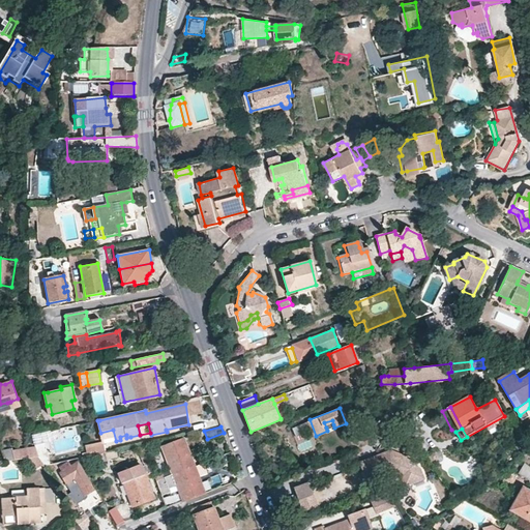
[(113,430),(100,433),(102,442),(104,443),(116,441),(113,430)]
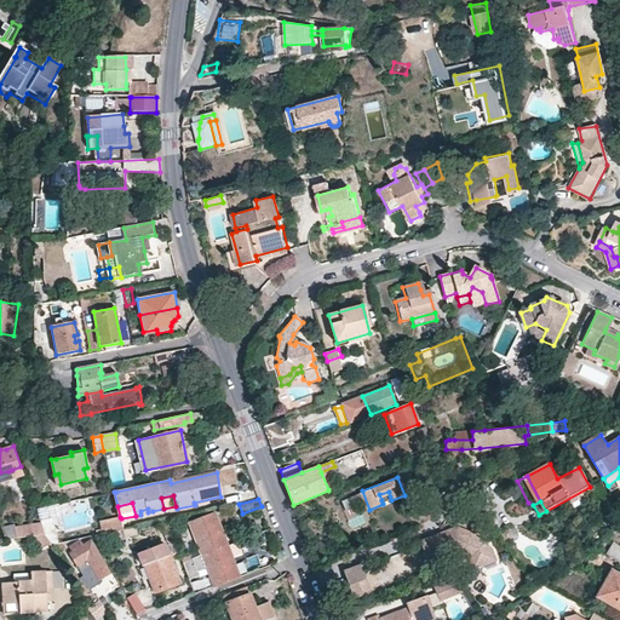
[(214,514),(194,521),(201,540),(196,541),(201,555),(227,545),(214,514)]
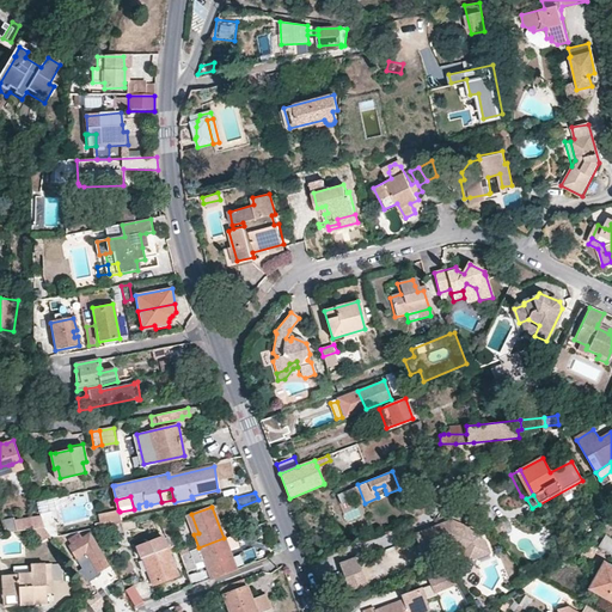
[(120,512),(118,510),(98,515),(101,527),(114,524),(122,522),(120,512)]
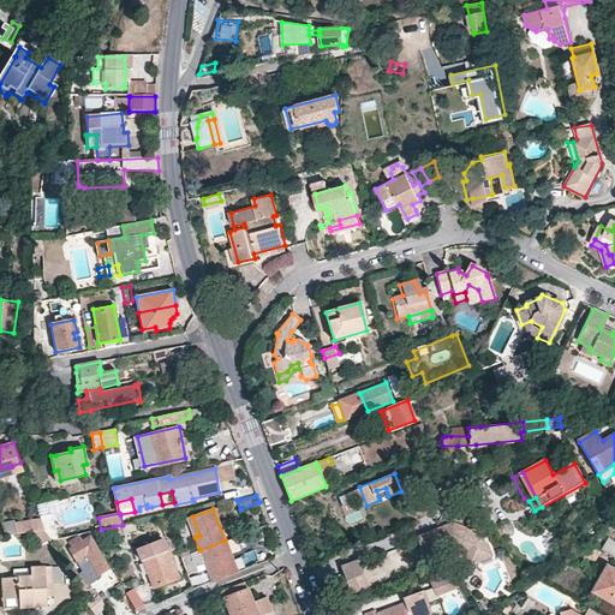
[(192,517),(187,519),(195,537),(199,536),(192,517)]
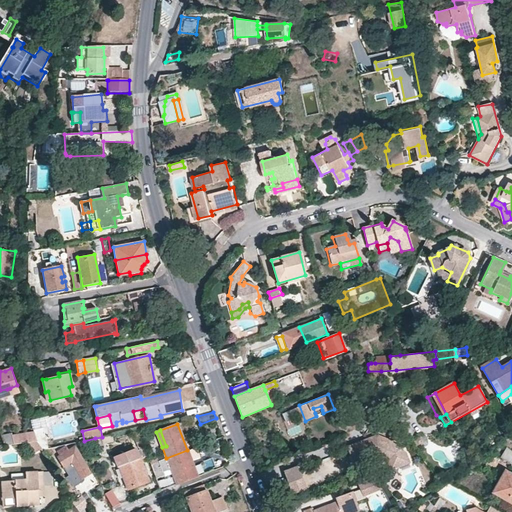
[(11,435),(13,445),(33,442),(37,442),(34,432),(11,435)]
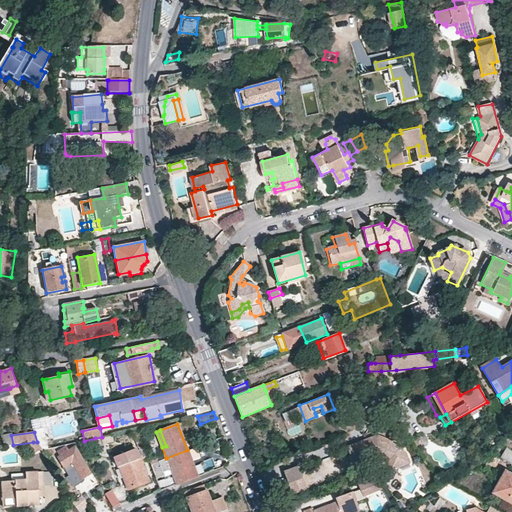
[(379,434),(377,439),(373,436),(347,446),(355,465),(382,455),(386,456),(387,459),(400,465),(407,449),(396,445),(397,441),(379,434)]
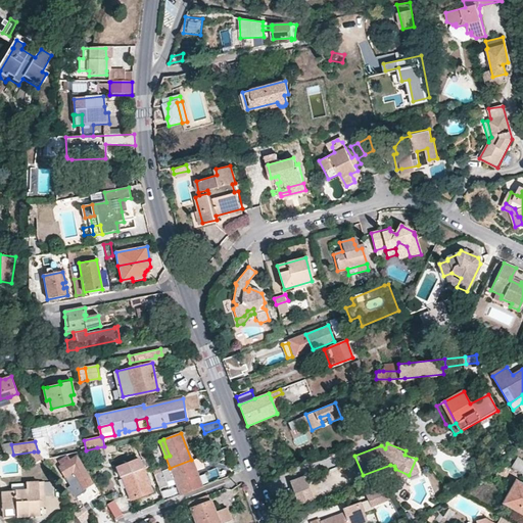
[(4,454),(4,456),(13,455),(11,444),(1,446),(4,454)]
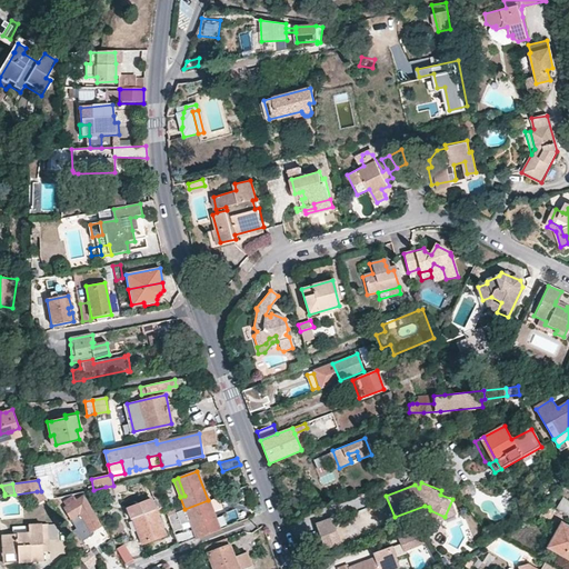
[(108,498),(115,497),(113,486),(106,487),(108,498)]
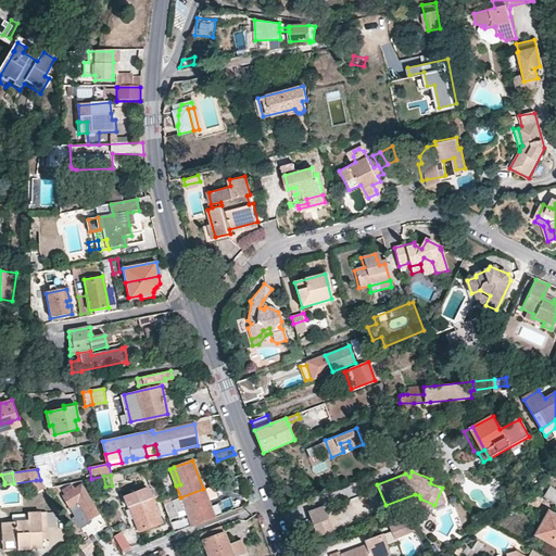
[(36,480),(38,494),(51,492),(40,480),(36,480)]
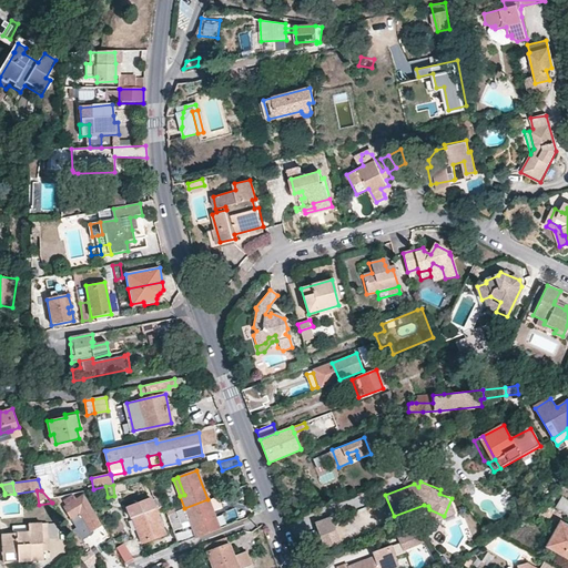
[(90,531),(100,525),(82,496),(75,500),(72,496),(66,501),(68,506),(66,507),(81,534),(89,528),(90,531)]
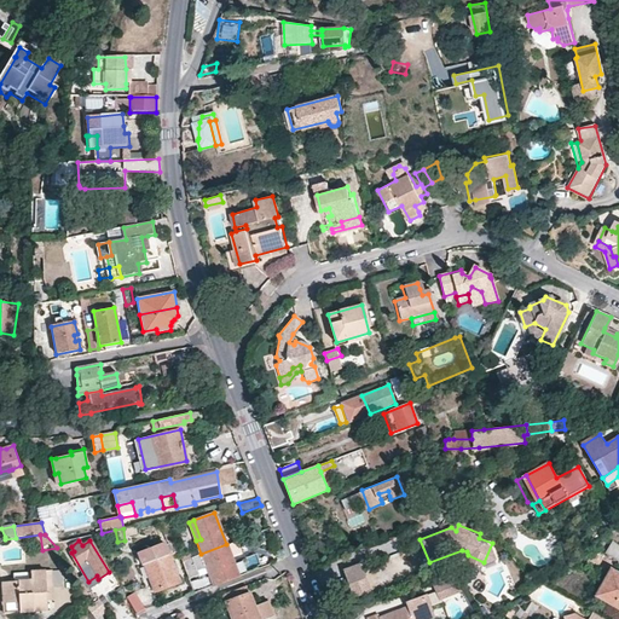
[(618,559),(618,544),(612,541),(606,551),(618,559)]
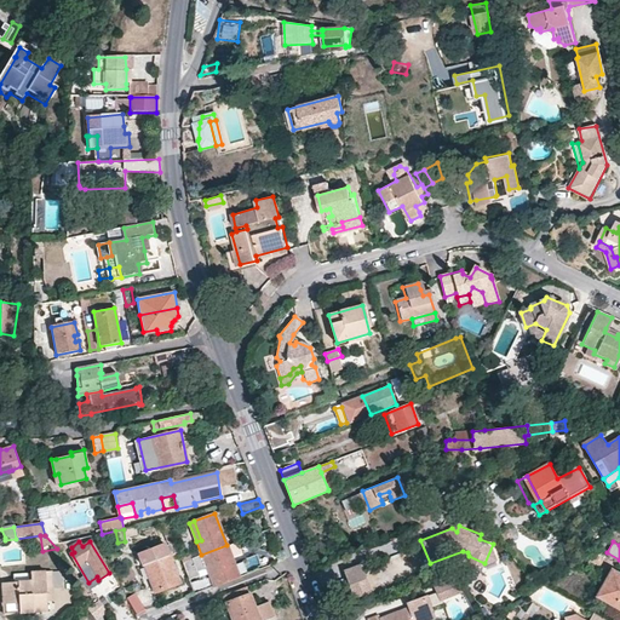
[(63,543),(53,545),(57,549),(59,552),(65,549),(63,543)]
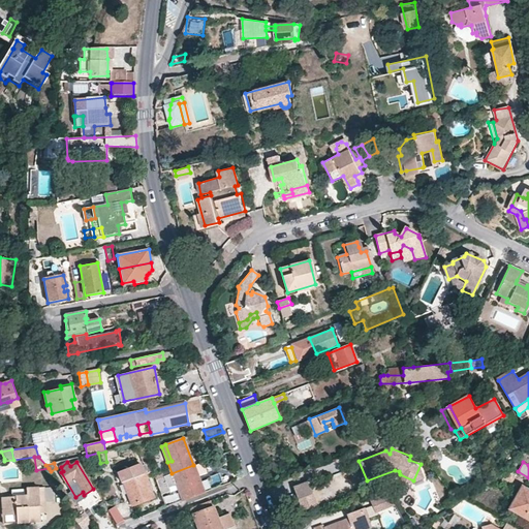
[(194,465),(197,475),(207,472),(203,463),(194,465)]
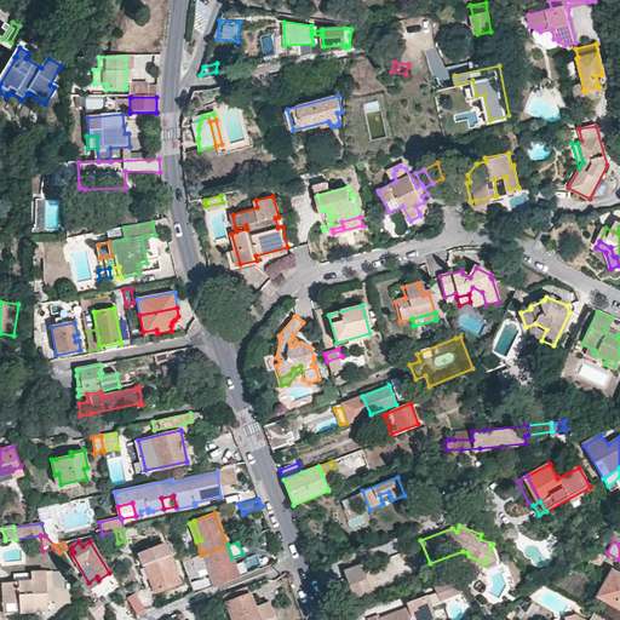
[(155,593),(181,584),(170,556),(177,554),(173,544),(166,546),(165,544),(138,555),(142,566),(145,566),(155,593)]
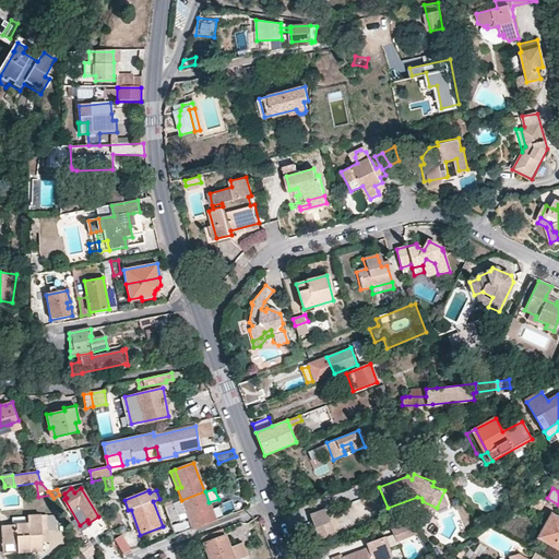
[(186,511),(190,510),(197,527),(215,520),(209,502),(205,491),(204,491),(181,500),(164,506),(170,523),(179,520),(175,508),(183,504),(186,511)]
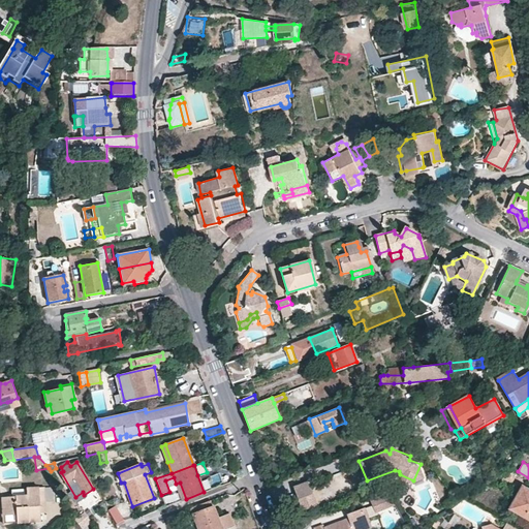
[(318,505),(309,481),(294,487),(304,510),(318,505)]
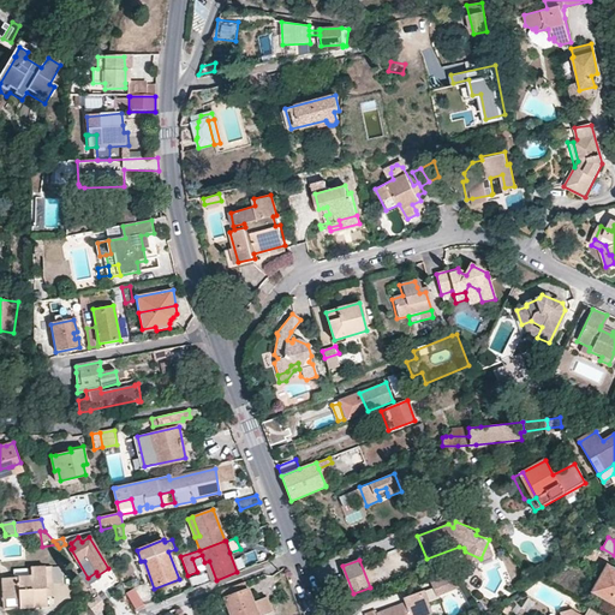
[(209,561),(204,562),(213,581),(216,580),(209,561)]
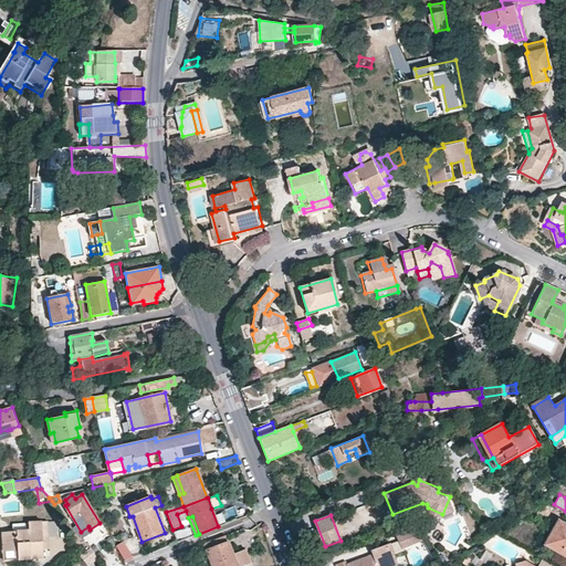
[(565,557),(565,523),(558,520),(545,545),(565,557)]
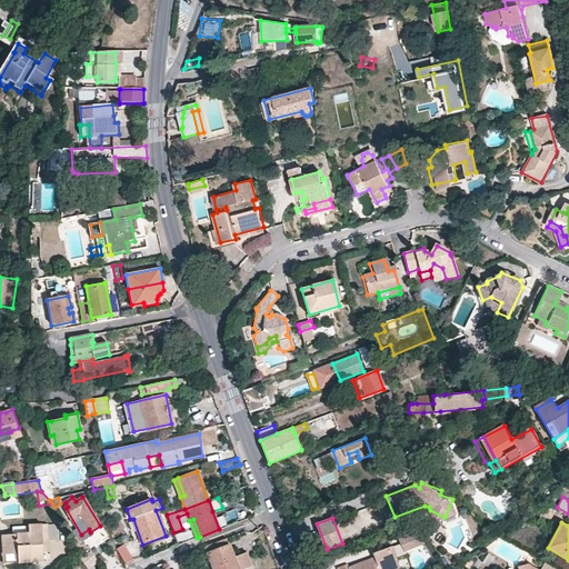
[(1,535),(3,555),(18,553),(18,562),(43,561),(43,552),(43,540),(48,539),(47,525),(28,526),(28,533),(1,535)]
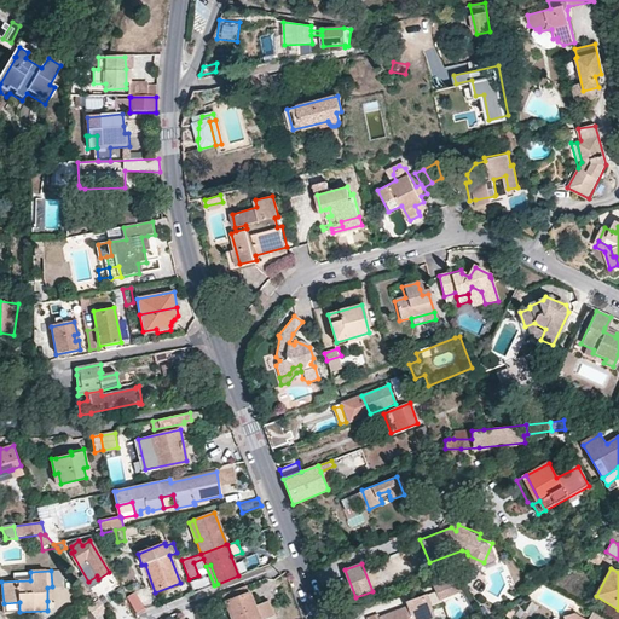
[(191,579),(194,589),(210,585),(208,576),(191,579)]
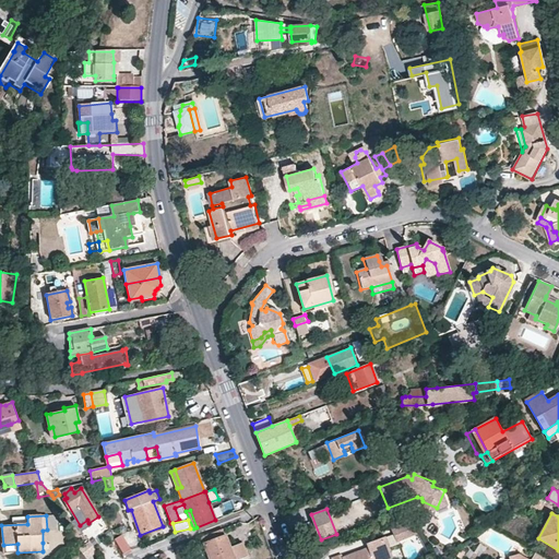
[(387,552),(389,551),(388,548),(399,544),(397,540),(419,532),(414,521),(408,523),(390,531),(391,535),(381,539),(381,538),(368,544),(367,547),(368,549),(356,554),(355,551),(342,557),(341,555),(332,558),(331,558),(384,558),(387,552)]
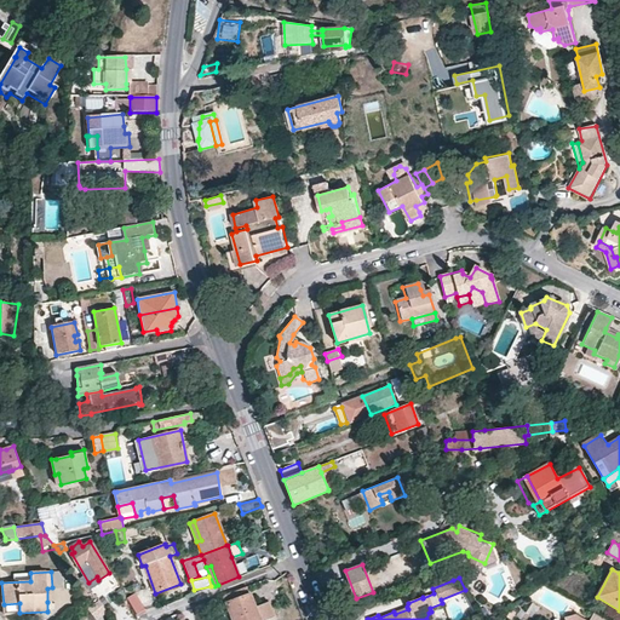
[(250,586),(224,596),(225,603),(250,593),(253,592),(250,586)]
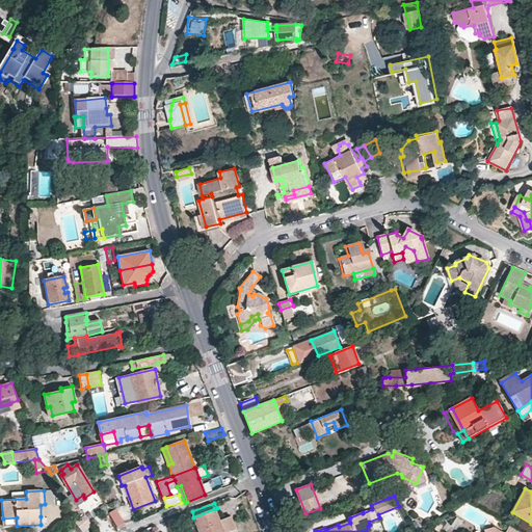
[(214,509),(193,517),(198,531),(230,531),(234,531),(229,517),(222,520),(223,522),(222,523),(217,508),(214,509)]
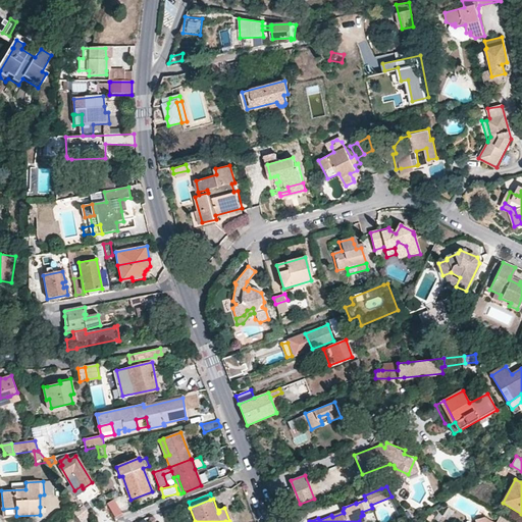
[(114,500),(107,504),(115,517),(121,513),(114,500)]
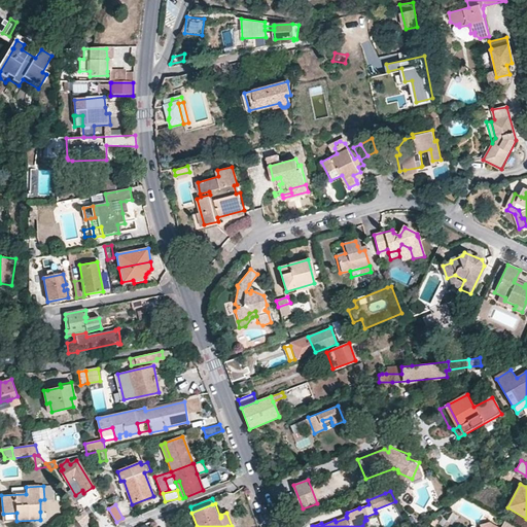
[(3,514),(3,522),(16,521),(16,513),(3,514)]
